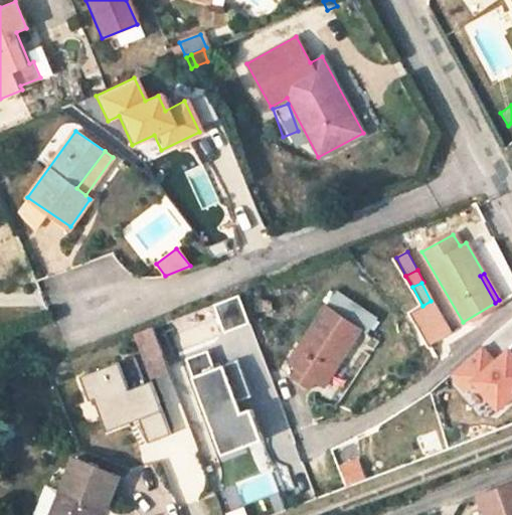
[(377,316),(335,290),(288,363),(296,368),(291,376),(310,388),(315,379),(324,385),(360,327),(367,331),(377,316)]
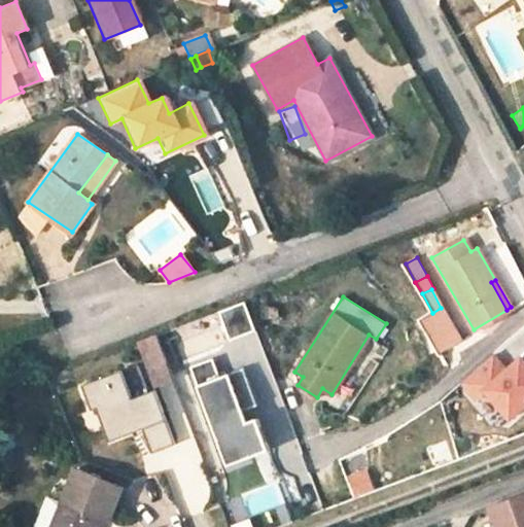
[(244,300),(218,310),(229,339),(254,328),(244,300)]
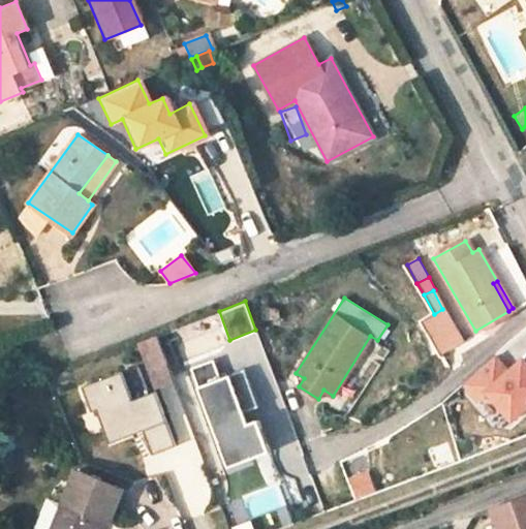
[(281,306),(261,309),(264,318),(282,315),(281,306)]
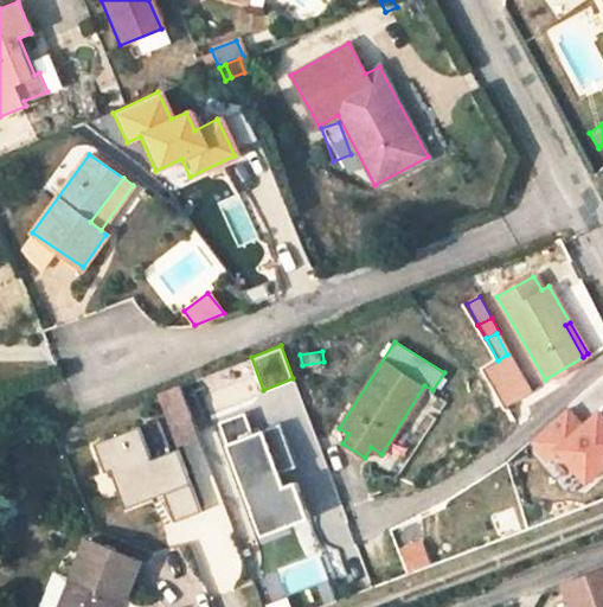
[(507,355),(498,360),(480,370),(502,409),(530,394),(507,355)]
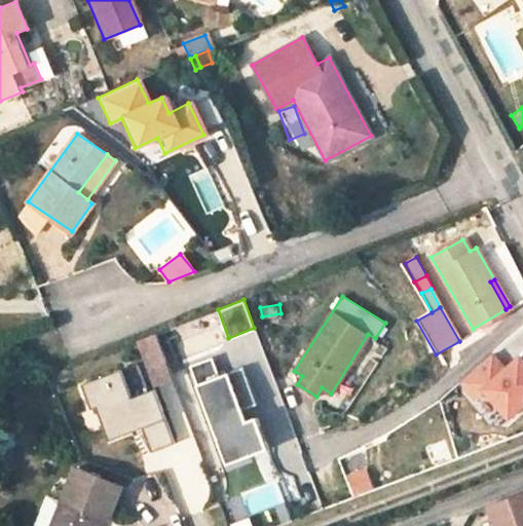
[(155,333),(138,340),(148,366),(164,360),(155,333)]
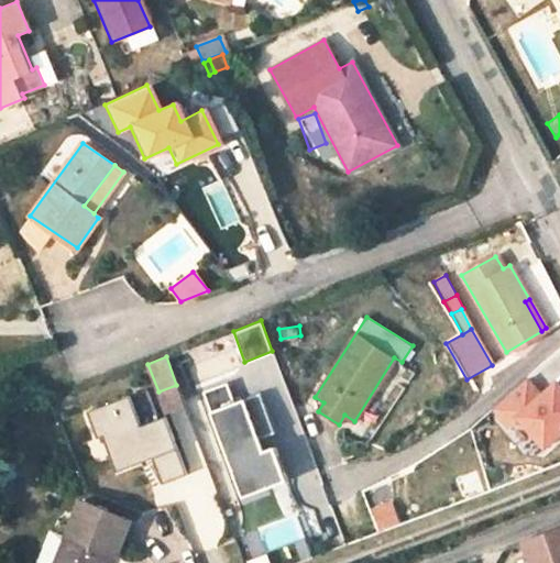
[(545,444),(559,430),(559,383),(557,381),(540,395),(526,377),(493,406),(508,423),(519,415),(545,444)]
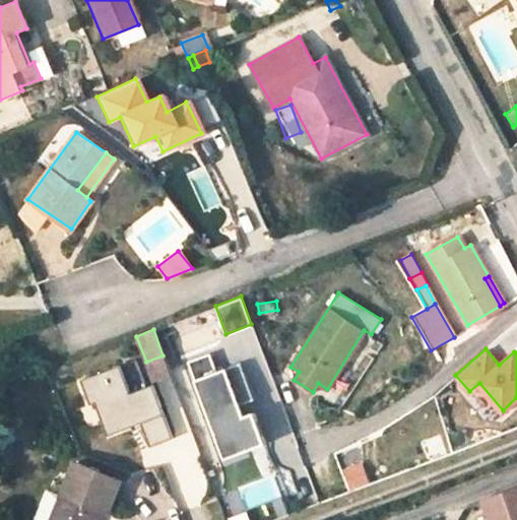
[(209,351),(187,361),(224,458),(265,442),(253,410),(244,414),(239,415),(235,405),(240,403),(225,367),(216,371),(209,351)]
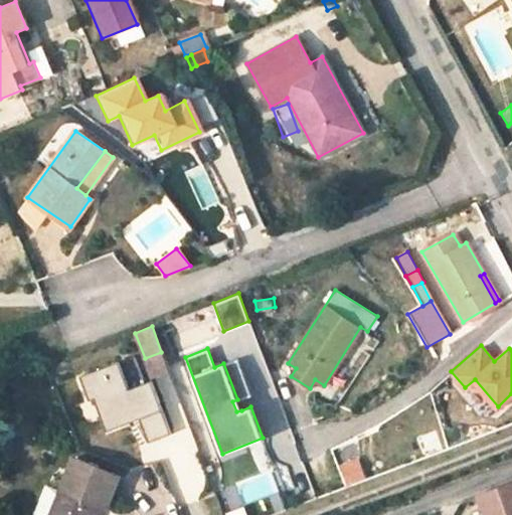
[(161,352),(145,358),(152,375),(168,369),(161,352)]
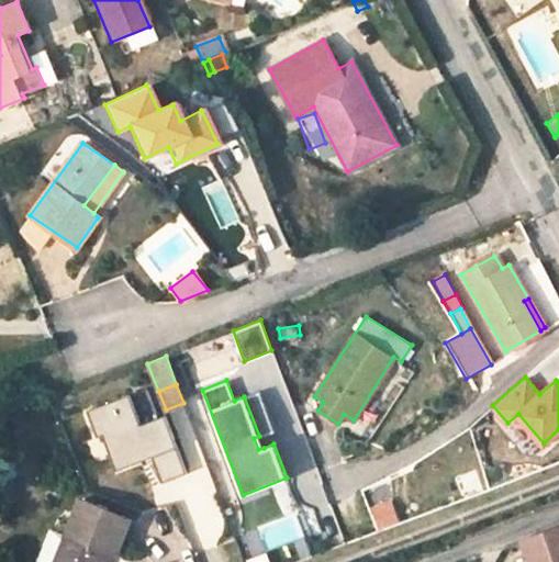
[(147,385),(130,392),(141,424),(158,418),(147,385)]
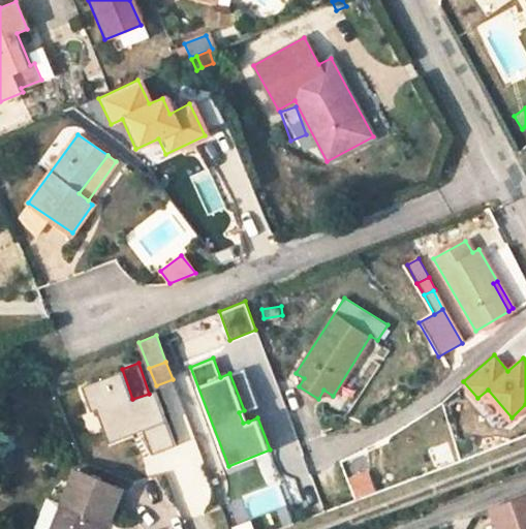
[(244,367),(229,373),(244,410),(258,404),(244,367)]
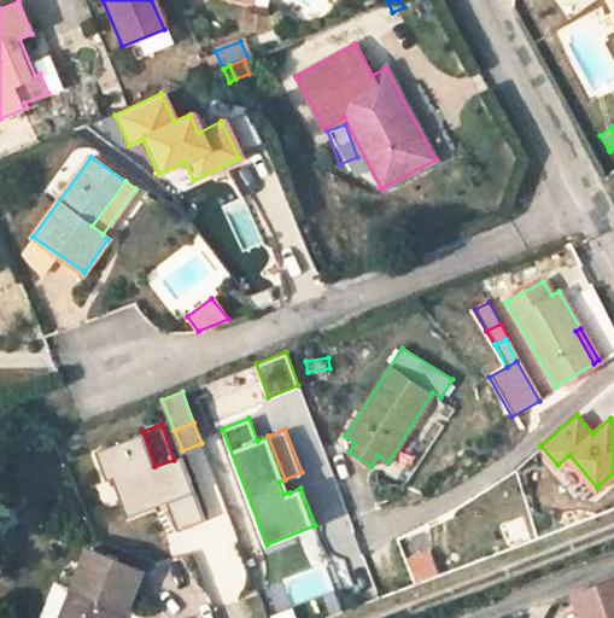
[(104,479),(110,477),(124,517),(164,502),(175,531),(202,522),(177,459),(148,470),(136,437),(94,453),(104,479)]
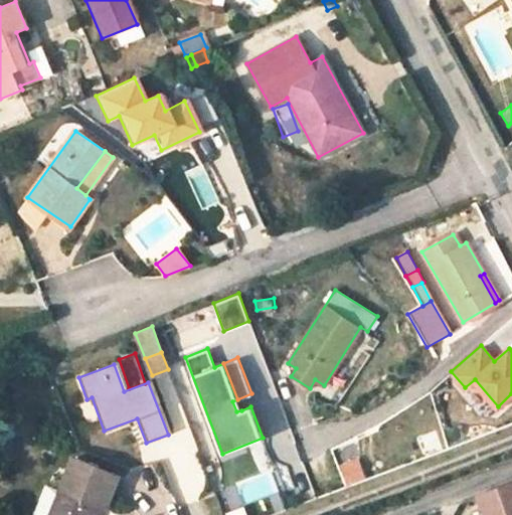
[(462,397),(480,412),(490,400),(472,385),(462,397)]
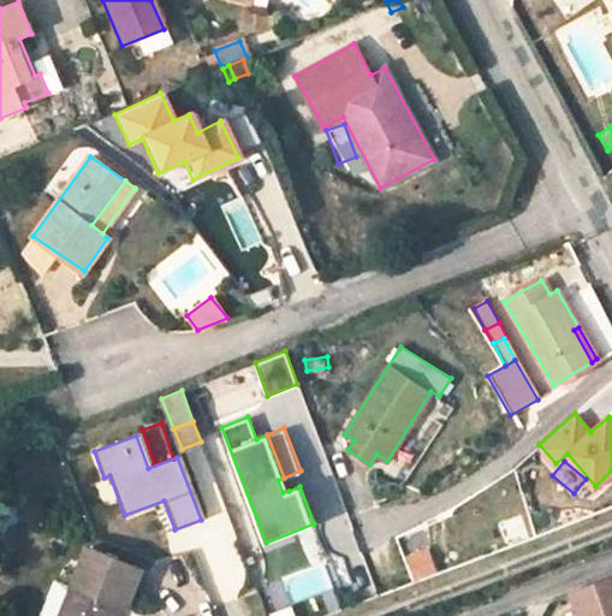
[(289,491),(284,478),(278,480),(283,492),(289,491)]
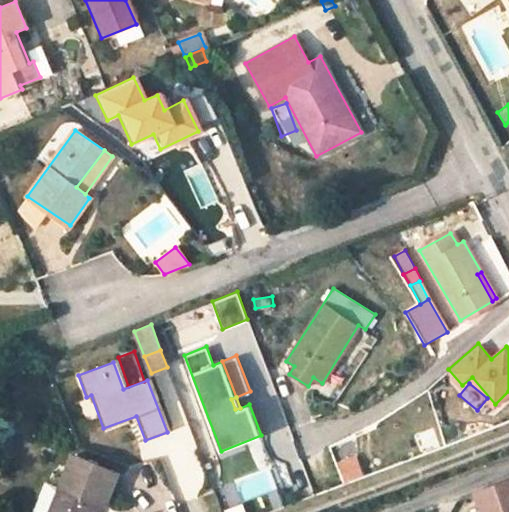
[(117,473),(71,456),(47,511),(86,511),(91,500),(101,504),(103,505),(117,473)]
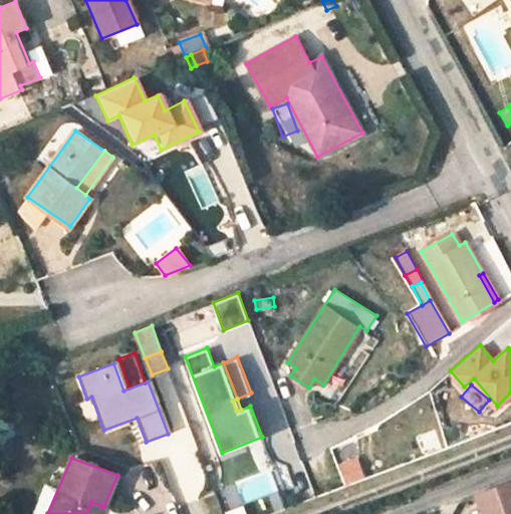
[(235,482),(242,513),(263,513),(281,510),(272,473),(235,482)]
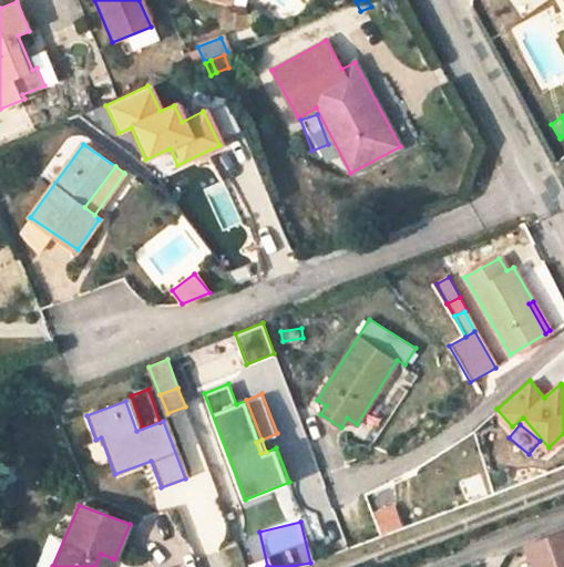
[(563,566),(563,531),(526,545),(534,566),(563,566)]
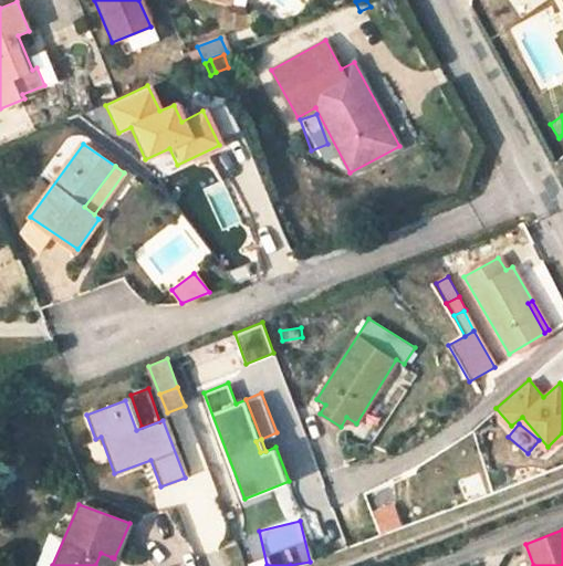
[(107,565),(112,557),(101,553),(95,565),(107,565)]
